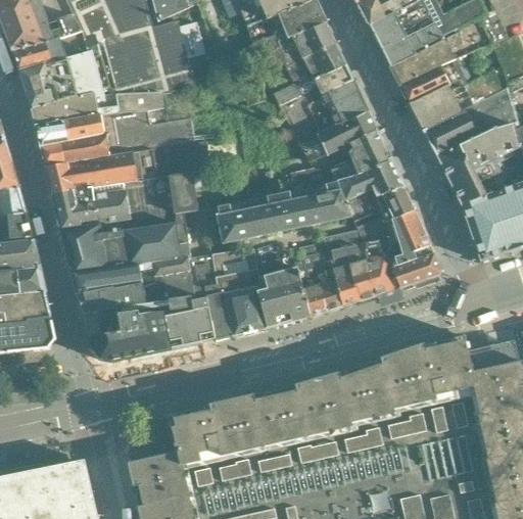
[(0,0),(0,14),(13,50),(21,47),(60,37),(82,30),(73,14),(74,13),(67,0),(0,0)]
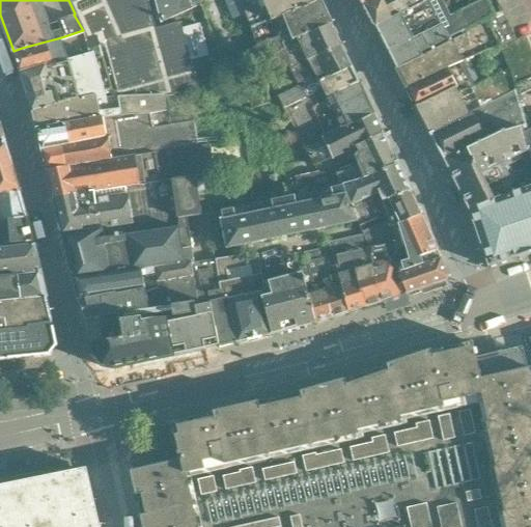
[(68,0),(75,14),(74,15),(83,30),(90,52),(67,59),(21,70),(32,107),(96,94),(96,96),(117,95),(117,93),(166,92),(200,87),(192,56),(208,51),(200,20),(183,24),(182,19),(157,25),(149,0),(68,0)]
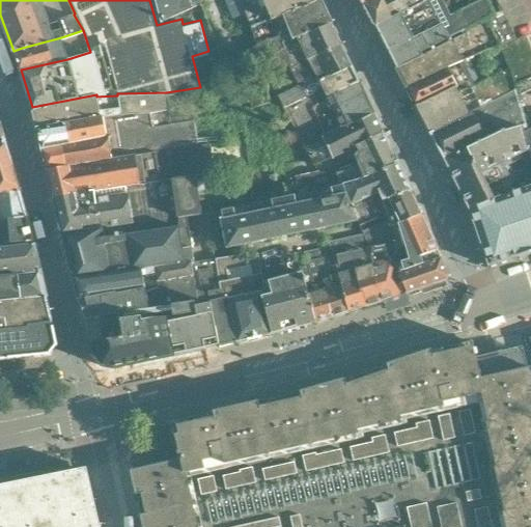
[(196,4),(194,0),(155,0),(158,7),(157,7),(160,20),(196,4)]
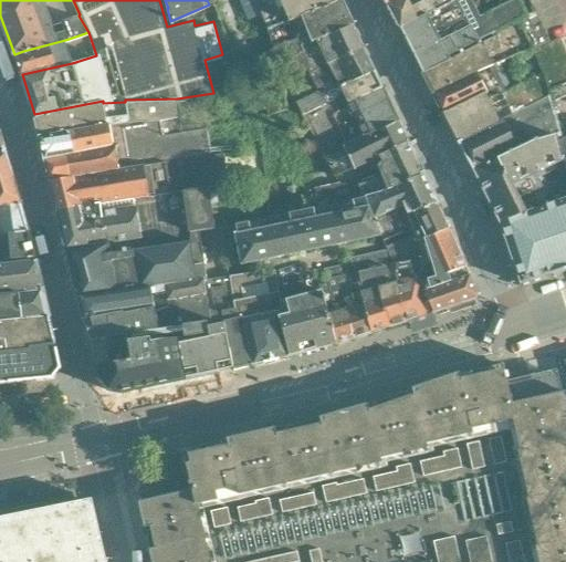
[(257,0),(268,27),(336,0),(257,0)]
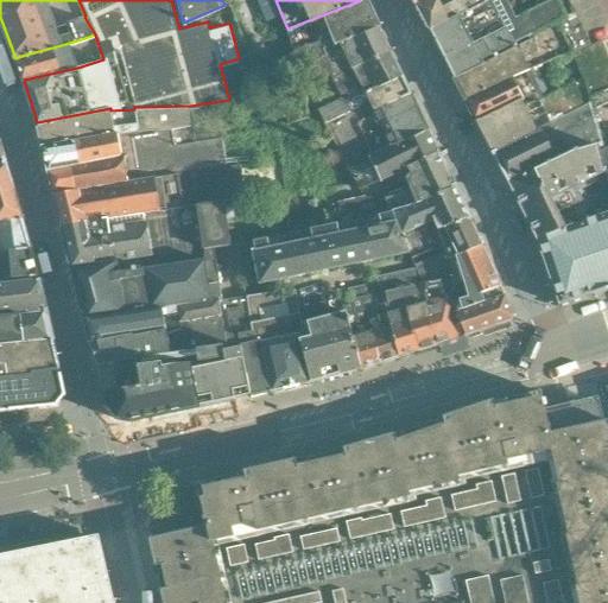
[(322,46),(377,24),(365,0),(361,0),(287,29),(297,56),(299,55),(322,46)]
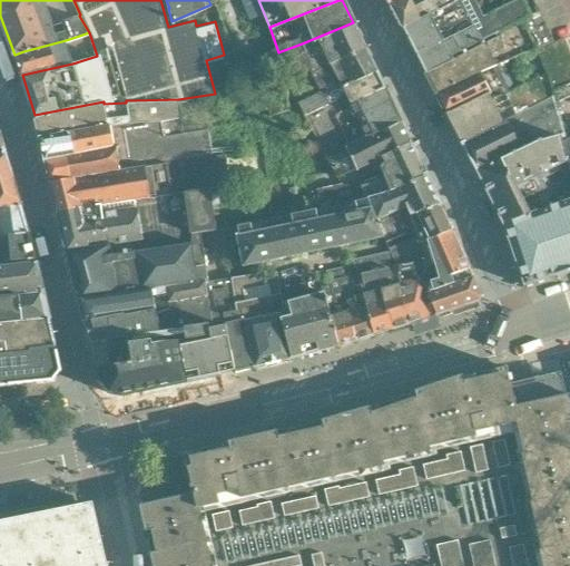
[(390,0),(403,26),(452,0),(390,0)]
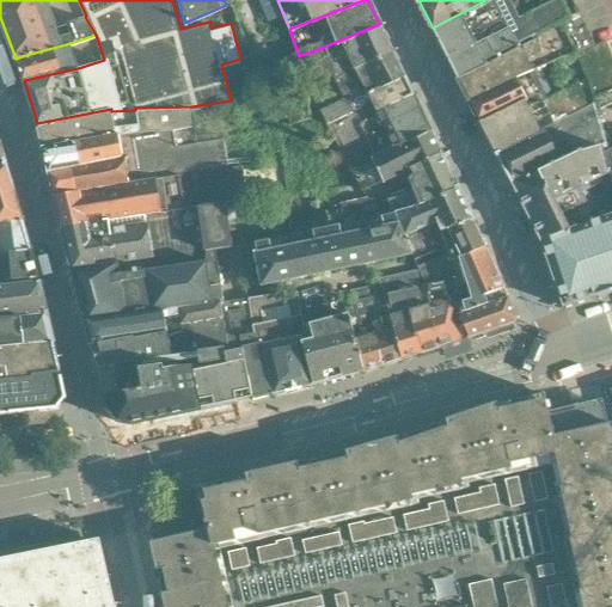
[(522,38),(560,18),(568,14),(561,0),(549,0),(524,13),(524,12),(519,14),(512,0),(485,0),(433,28),(454,72),(516,42),(518,43),(522,41),(522,38)]
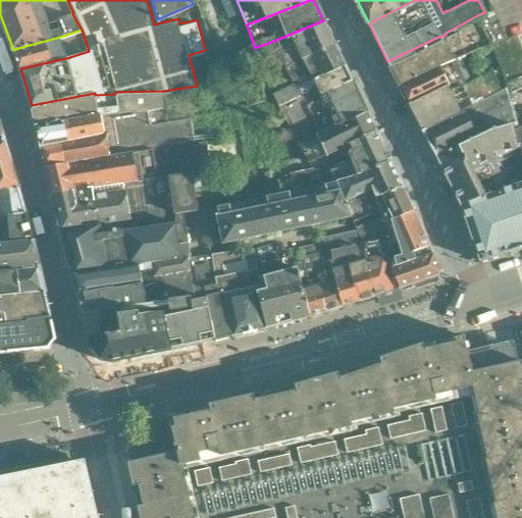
[(505,37),(492,8),(484,12),(477,15),(489,42),(491,41),(491,42),(505,37)]
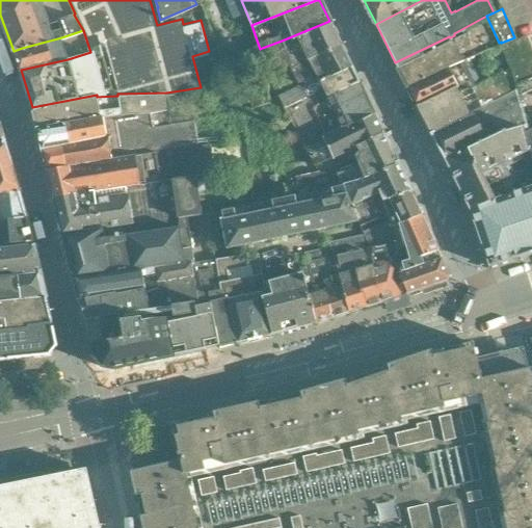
[(449,36),(395,62),(397,67),(407,85),(463,58),(475,53),(499,43),(486,16),(454,33),(455,35),(450,37),(449,36)]
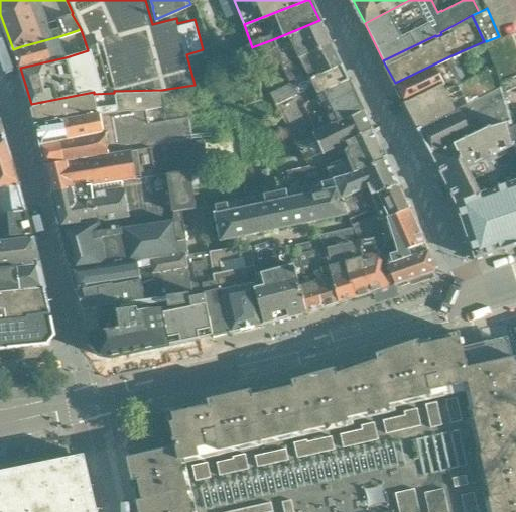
[(298,56),(330,41),(323,25),(319,20),(273,39),(254,46),(252,47),(255,57),(260,69),(269,91),(293,80),(292,78),(305,71),(298,56)]
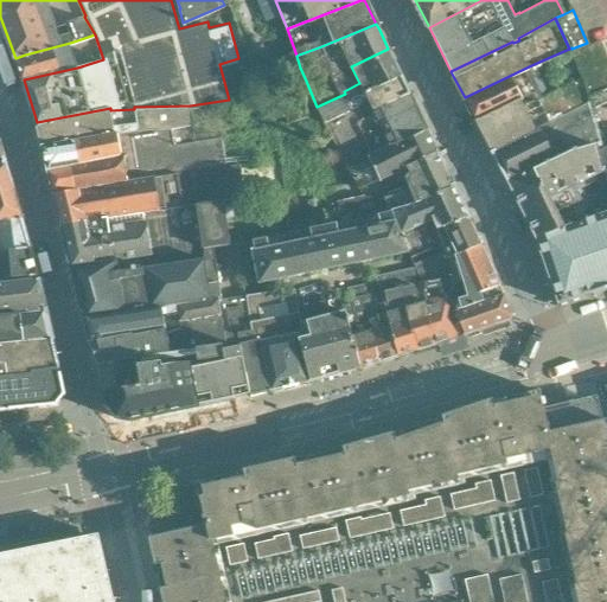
[(77,68),(70,43),(25,55),(16,58),(24,79),(77,68)]
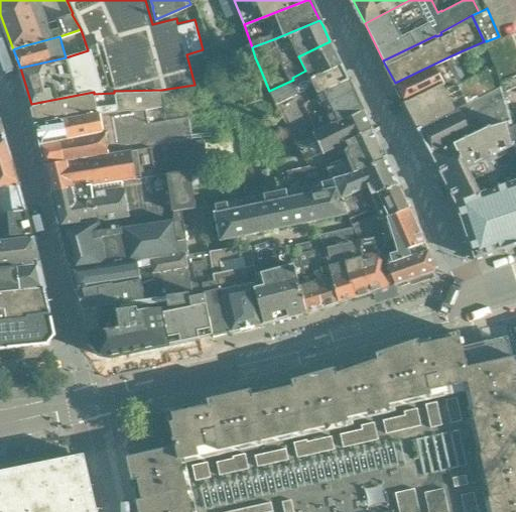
[(309,77),(341,64),(330,41),(298,56),(305,71),(292,78),(293,80),(269,91),(275,103),(309,87),(312,84),(309,77)]
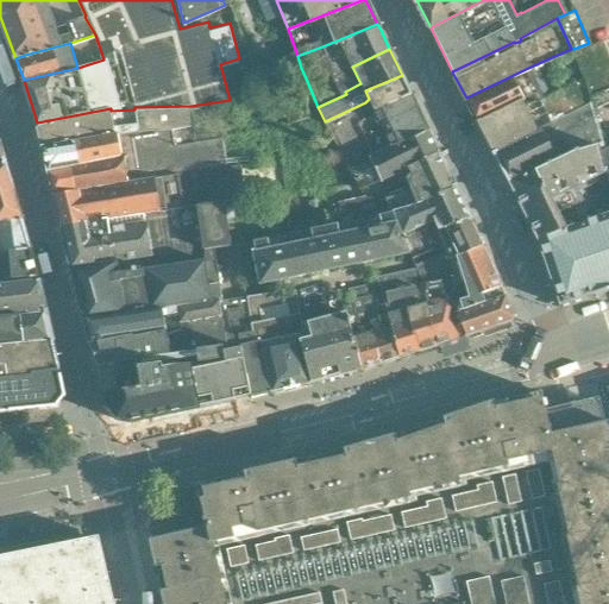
[(545,95),(532,71),(545,65),(544,61),(531,67),(466,98),(469,102),(476,119),(522,96),(525,101),(545,95)]
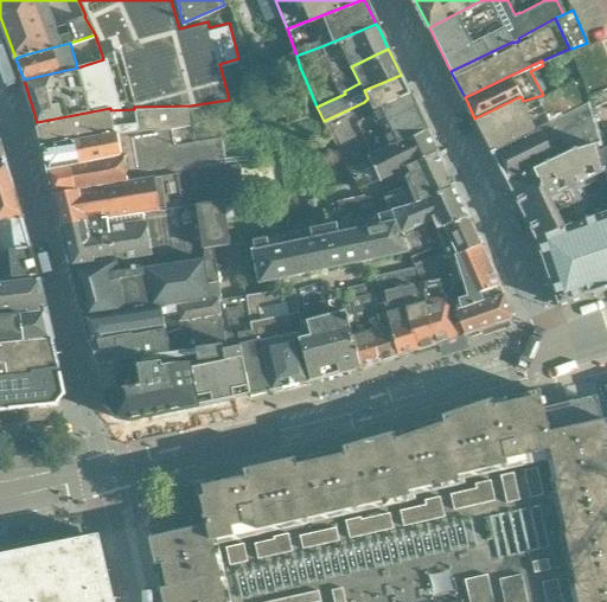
[(374,109),(409,93),(401,75),(364,90),(368,98),(364,102),(324,121),(339,149),(360,139),(363,138),(358,129),(353,121),(374,109)]
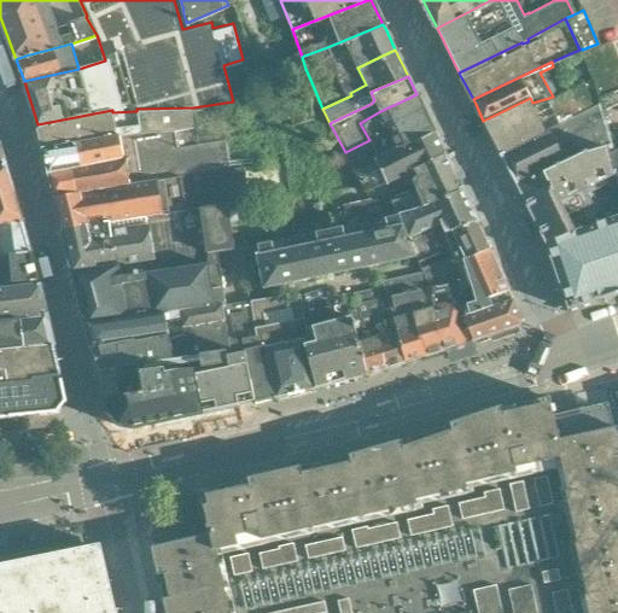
[(501,153),(593,105),(582,81),(553,97),(532,103),(530,98),(483,121),(501,153)]
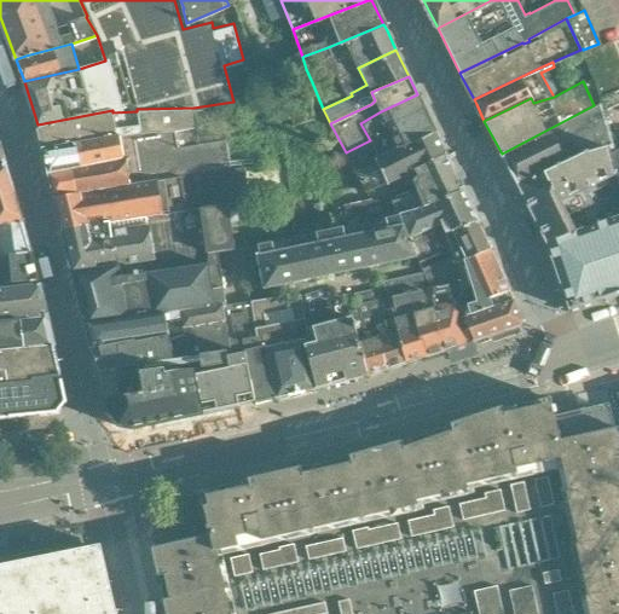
[(618,85),(600,94),(602,100),(603,108),(605,106),(618,99),(618,85)]
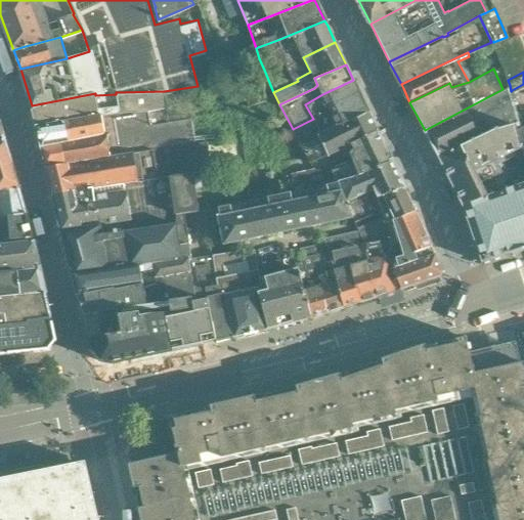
[(266,98),(261,77),(242,80),(249,103),(266,98)]
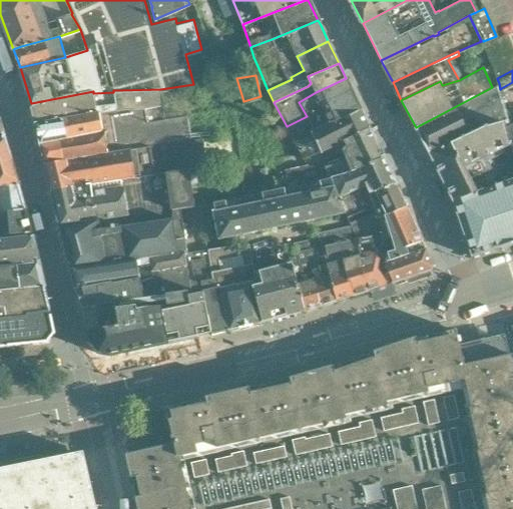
[(360,106),(346,78),(316,92),(299,102),(303,109),(307,116),(305,117),(312,131),(316,129),(312,123),(320,119),(324,125),(360,106)]
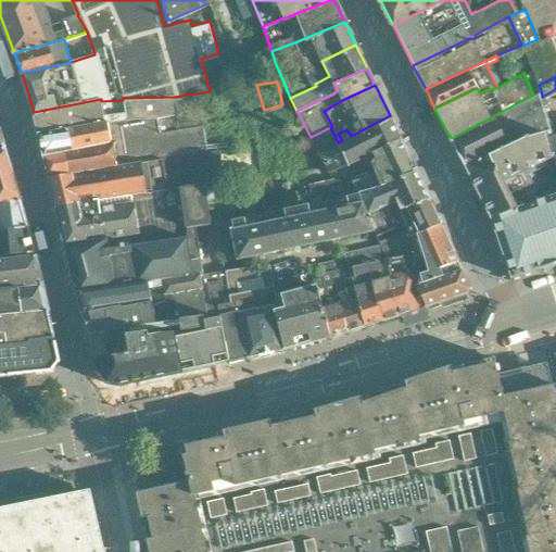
[(551,127),(543,96),(542,97),(541,90),(533,95),(451,138),(464,163),(507,142),(508,143),(528,134),(551,127)]
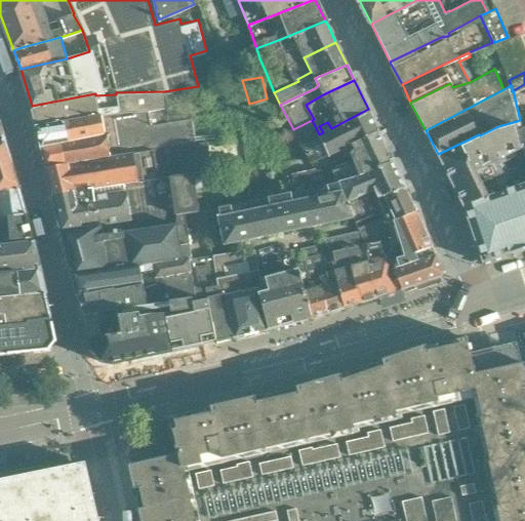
[(97,109),(95,95),(95,93),(32,106),(37,124),(70,119),(72,127),(77,126),(76,118),(101,114),(112,112),(113,116),(117,115),(116,111),(139,109),(139,110),(148,110),(149,118),(150,123),(170,119),(164,91),(116,92),(116,94),(118,107),(97,109)]
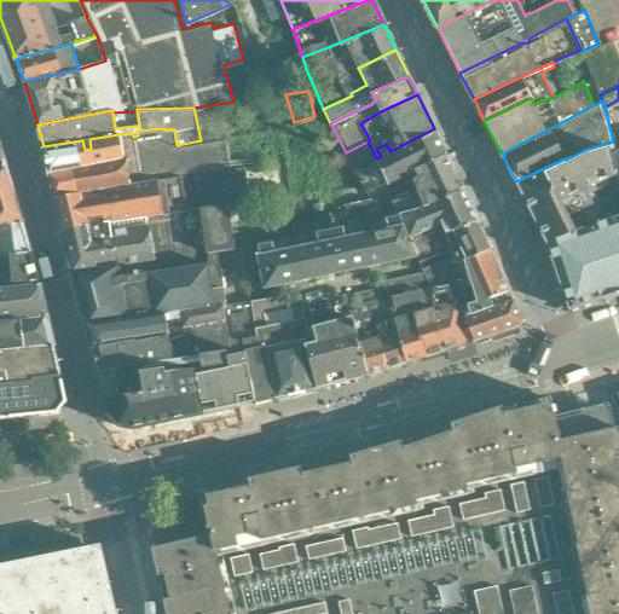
[(125,155),(146,150),(177,145),(175,139),(174,129),(165,129),(165,128),(137,131),(138,135),(133,137),(132,132),(119,134),(90,139),(91,149),(85,150),(82,140),(44,146),(50,171),(125,155)]
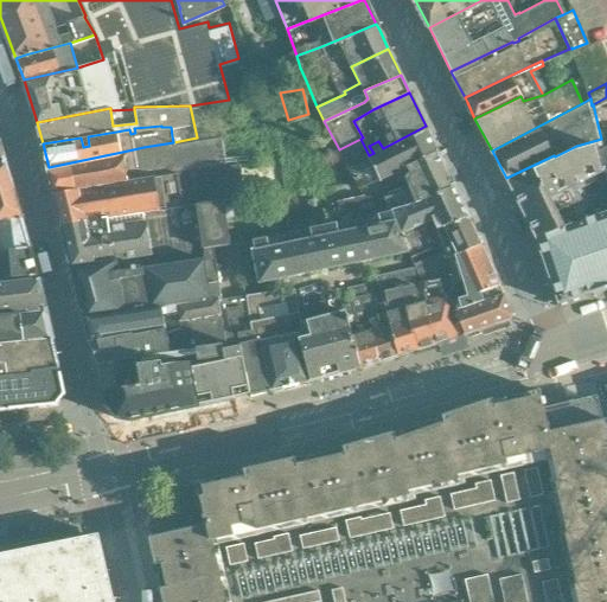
[(420,157),(436,148),(429,132),(426,126),(383,148),(378,141),(369,146),(374,153),(369,155),(360,139),(339,149),(356,180),(358,185),(381,177),(383,184),(404,174),(425,166),(420,157)]
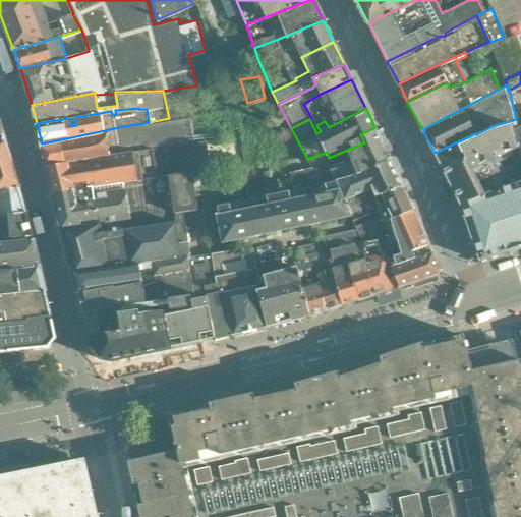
[(190,114),(169,118),(149,122),(123,126),(125,150),(175,144),(193,140),(190,114)]
